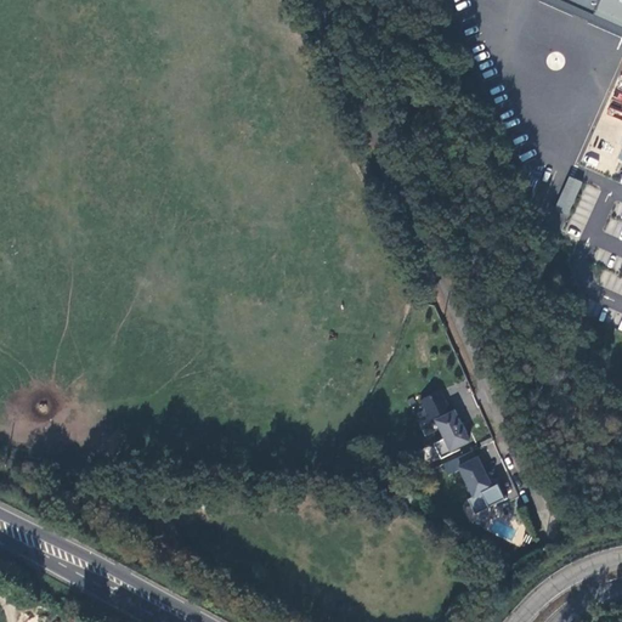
[(621,0),(541,0),(541,1),(621,35),(621,0)]
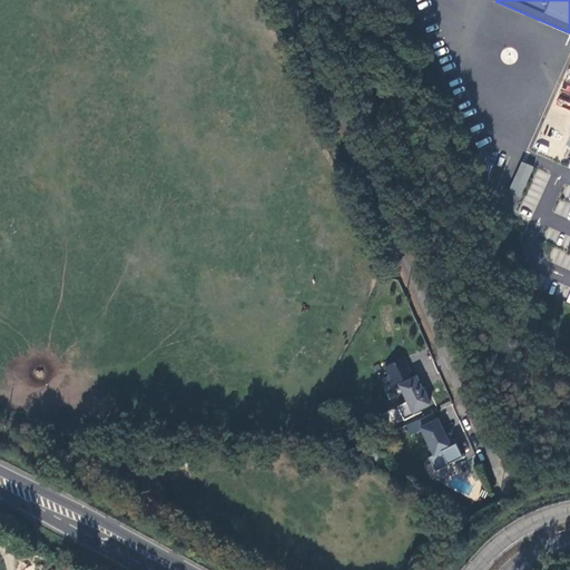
[(521,161),(507,194),(519,199),(533,167),(521,161)]
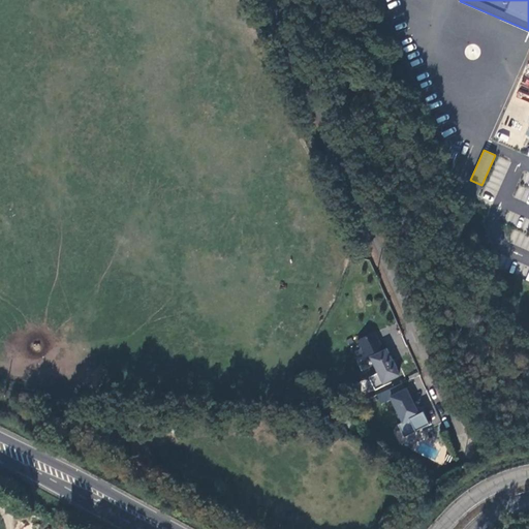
[(514,232),(510,242),(521,246),(524,237),(514,232)]
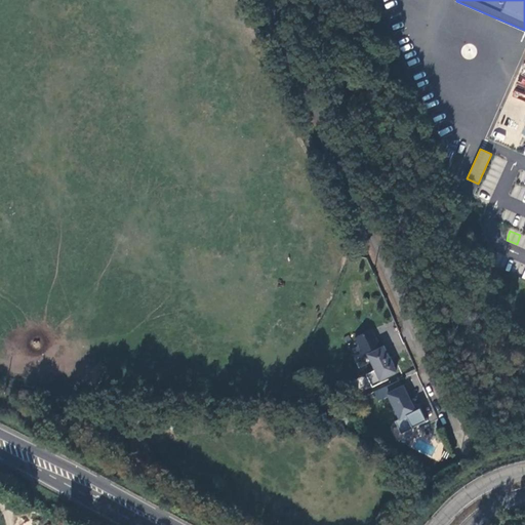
[(394,374),(380,348),(367,355),(374,370),(365,375),(370,388),(381,382),(379,379),(394,374)]
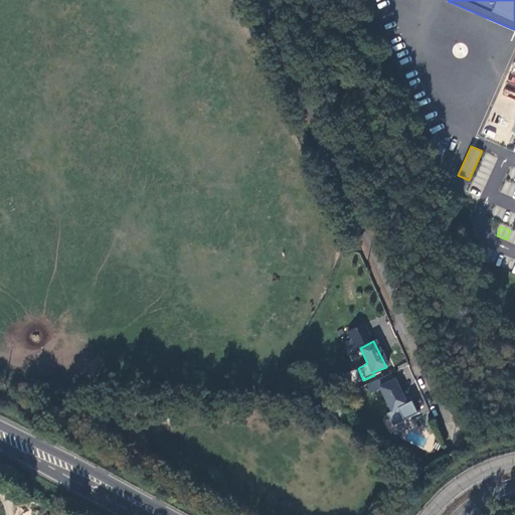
[(349,386),(341,372),(331,379),(335,391),(349,386)]
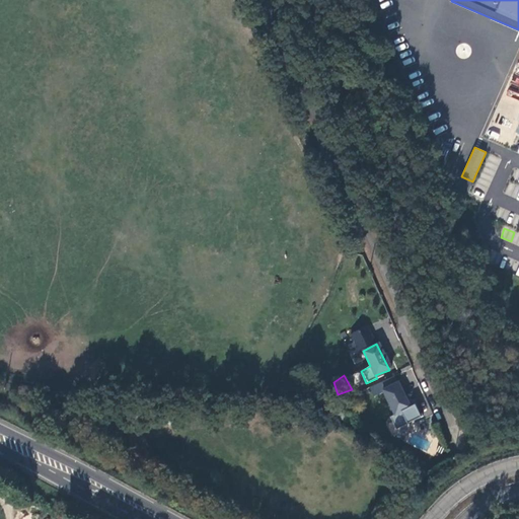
[(408,410),(396,384),(381,392),(392,416),(408,410)]
